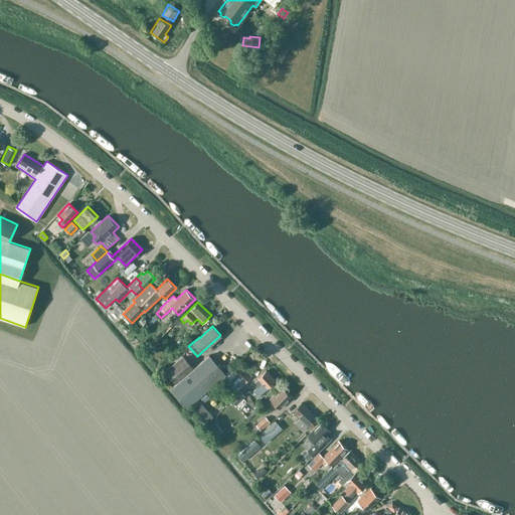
[(176,383),(194,368),(183,355),(165,371),(176,383)]
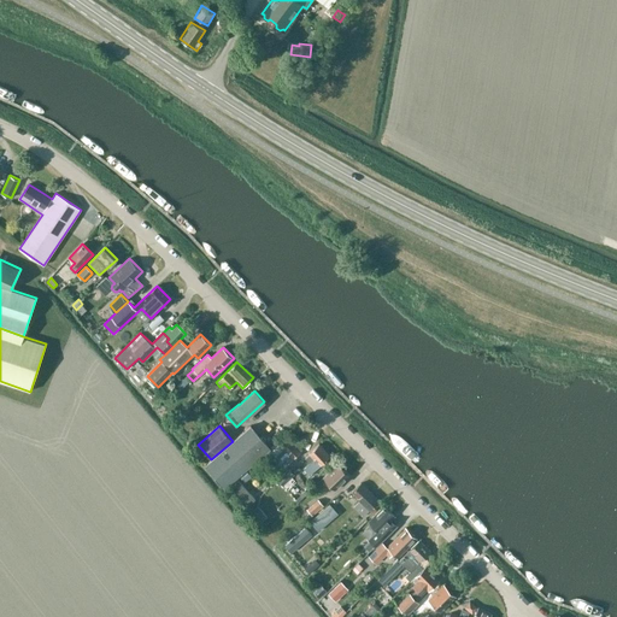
[(245,470),(270,448),(251,425),(233,441),(211,459),(205,464),(224,488),(240,475),(245,470)]
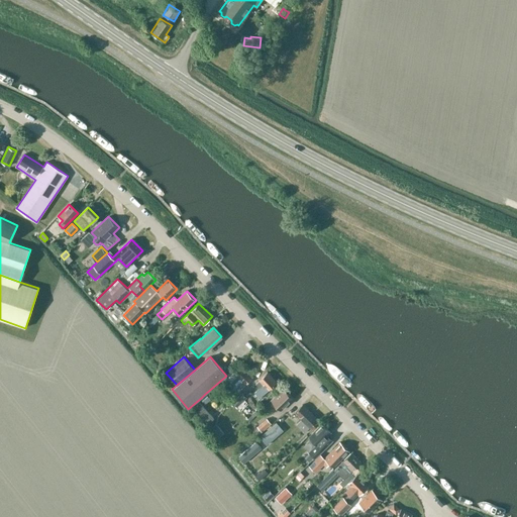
[(236,394),(245,385),(253,378),(244,369),(237,376),(235,375),(232,371),(227,375),(228,376),(226,378),(230,382),(227,385),(236,394)]
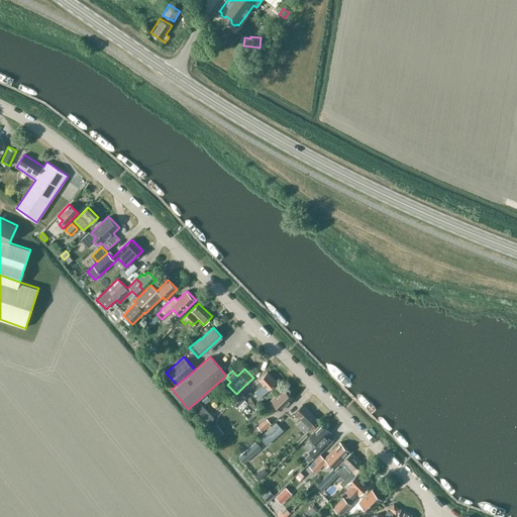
[(254,393),(260,398),(277,383),(267,372),(259,380),(260,381),(255,384),(260,388),(254,393)]
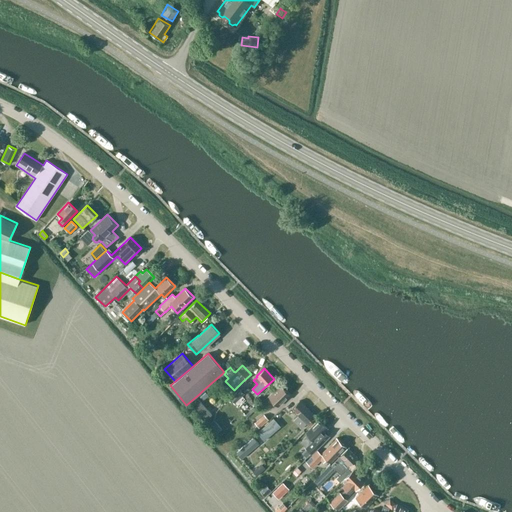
[(291,394),(288,391),(281,384),(268,396),(277,405),(282,401),(283,402),(291,394)]
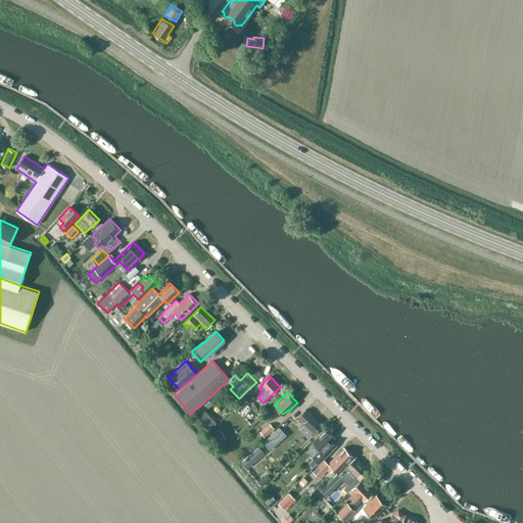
[(251,409),(247,405),(248,402),(244,397),(235,407),(240,412),(243,416),(247,412),(251,409)]
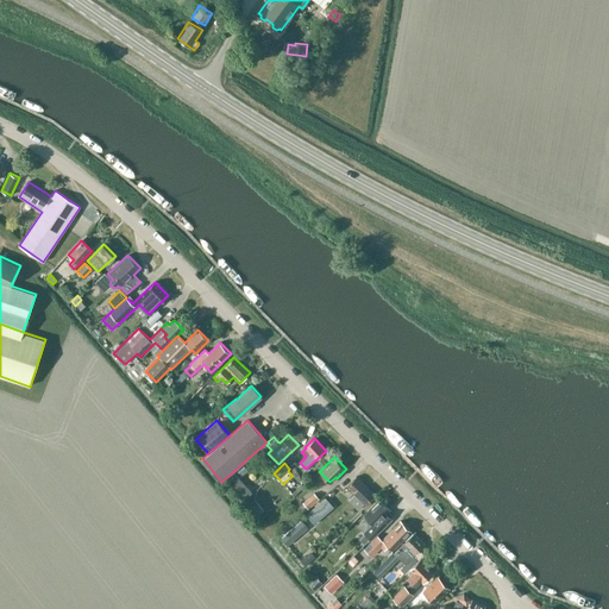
[(242,464),(237,469),(242,475),(248,470),(242,464)]
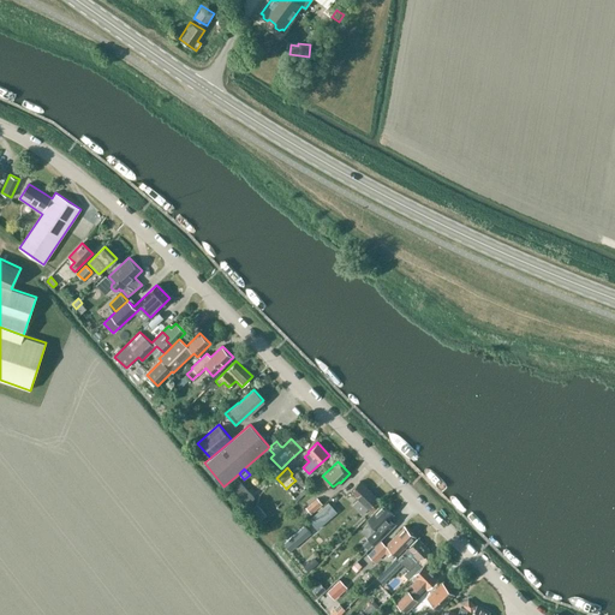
[(371,511),(380,502),(359,482),(354,485),(350,490),(358,499),(352,505),(362,515),(369,508),(371,511)]
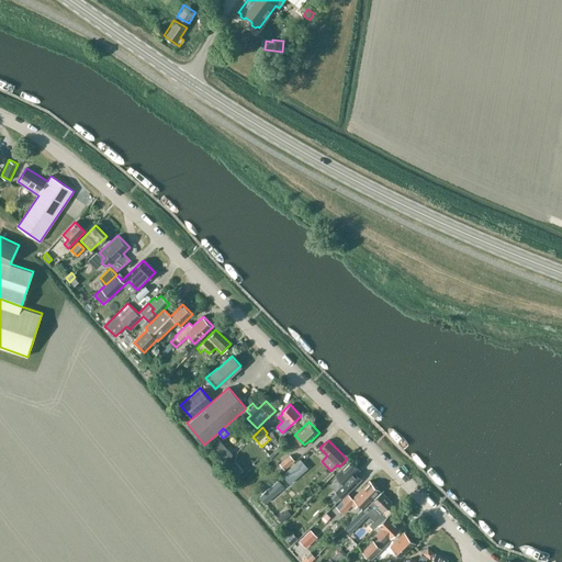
[(290,454),(280,463),(284,469),(294,460),(290,454)]
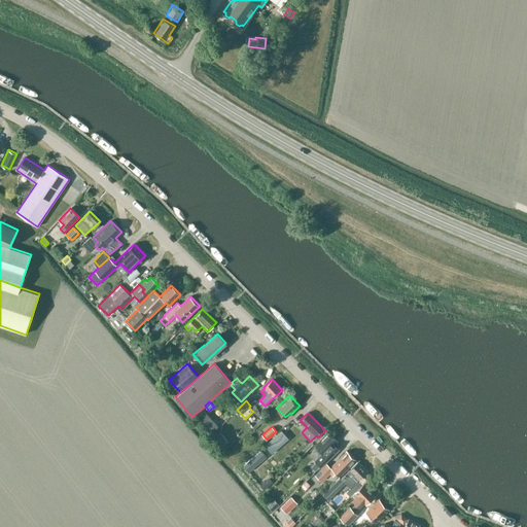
[(265,445),(272,453),(275,451),(289,438),(282,430),(265,445)]
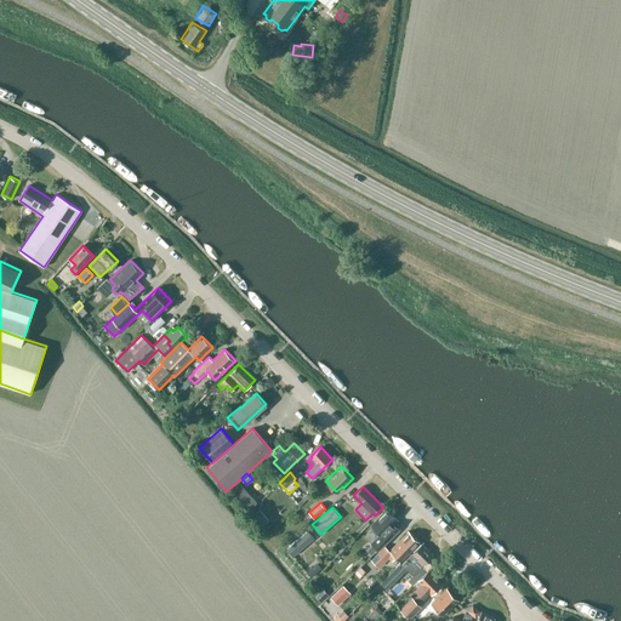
[(376,519),(371,523),(372,525),(371,527),(371,529),(379,536),(377,537),(371,543),(372,543),(377,550),(382,546),(383,543),(392,536),(387,531),(394,524),(398,520),(386,508),(381,513),(376,519)]
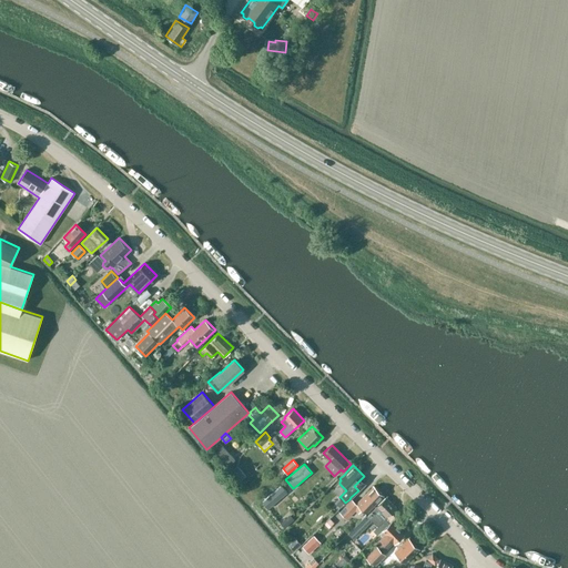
[(239,467),(232,473),(239,483),(246,477),(239,467)]
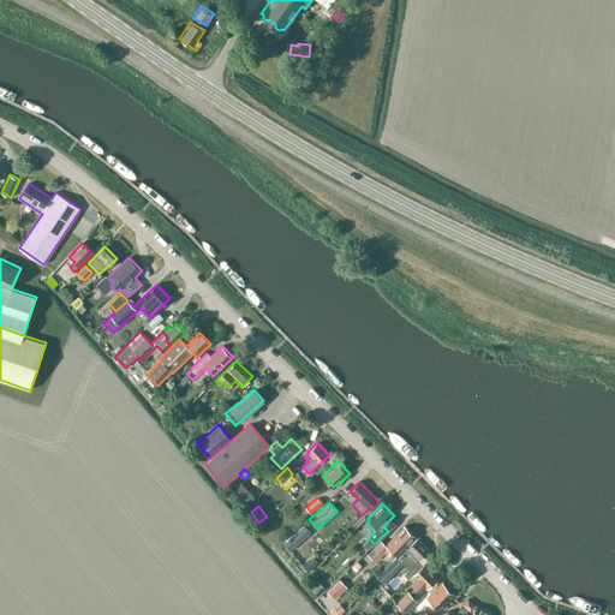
[(404,549),(415,537),(404,526),(394,536),(395,536),(386,545),(381,541),(368,554),(376,562),(386,551),(388,555),(392,551),(396,556),(404,549)]
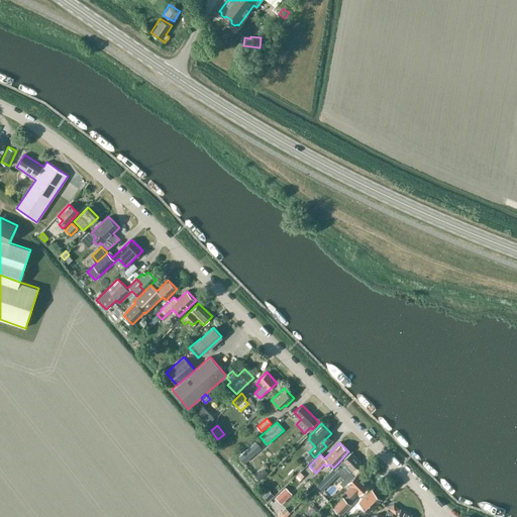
[(310,452),(305,457),(309,461),(314,457),(310,452)]
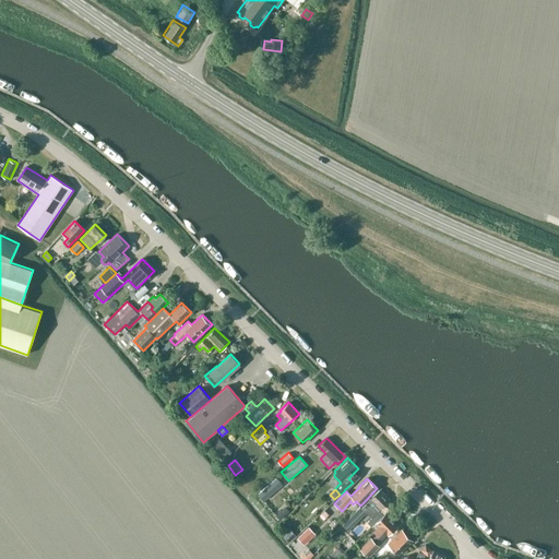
[(380,489),(361,508),(371,518),(367,522),(371,526),(381,516),(378,513),(391,500),(380,489)]
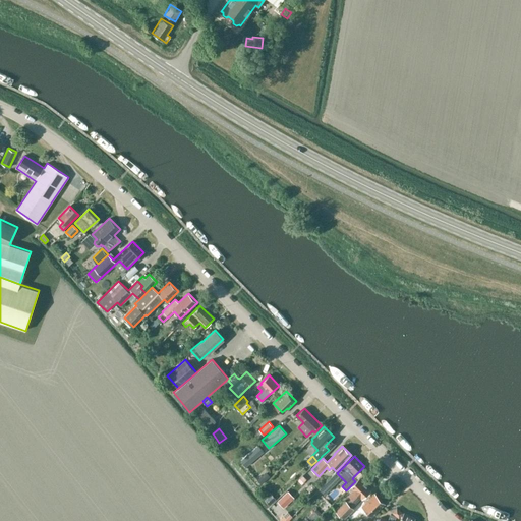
[(346,501),(335,511),(343,519),(353,510),(353,508),(351,506),(355,501),(356,502),(360,498),(362,499),(370,489),(366,484),(370,480),(363,473),(355,481),(346,490),(348,494),(352,498),(347,503),(346,501)]
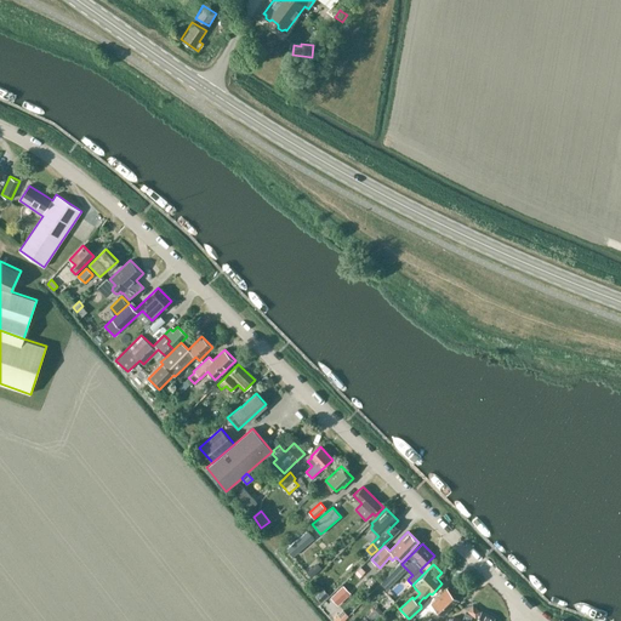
[(312,568),(307,571),(312,577),(317,573),(312,568)]
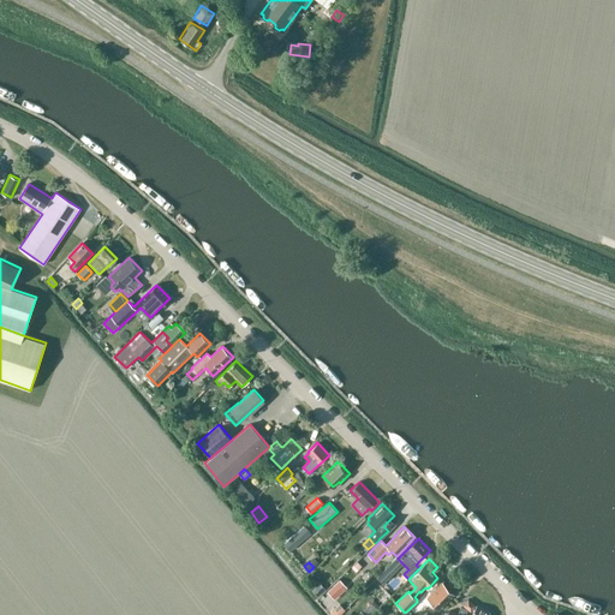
[(392,563),(378,577),(383,581),(396,568),(392,563)]
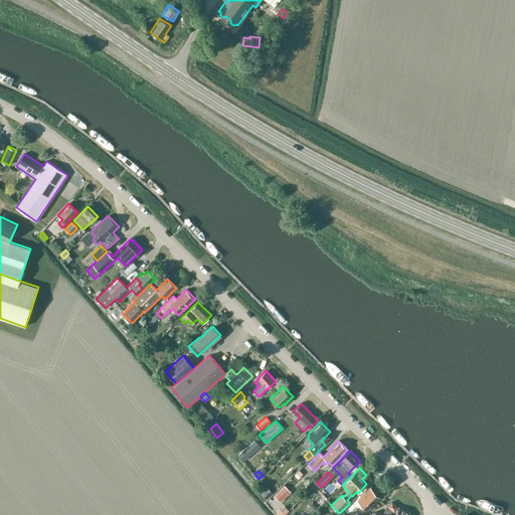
[(274,497),(280,503),(290,493),(284,487),(274,497)]
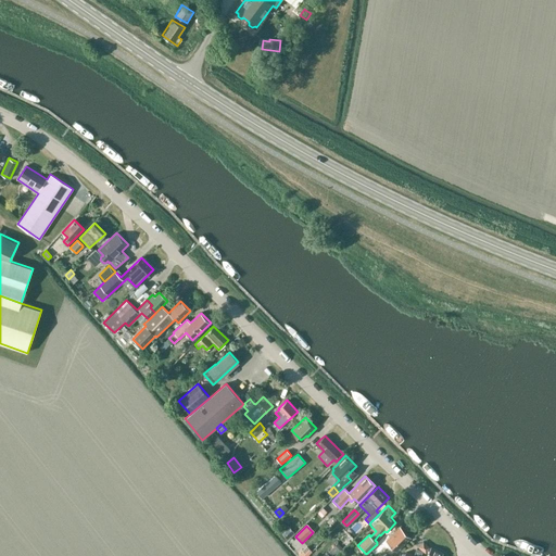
[(386,540),(396,551),(411,536),(400,527),(387,539),(386,540)]
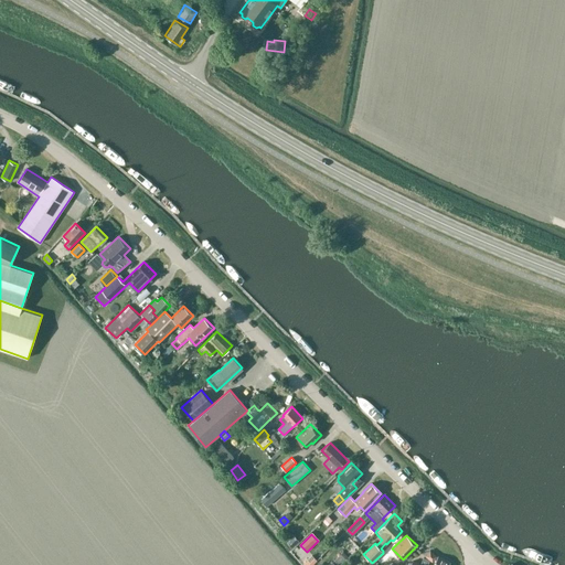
[(288,544),(292,548),(299,542),(295,537),(288,544)]
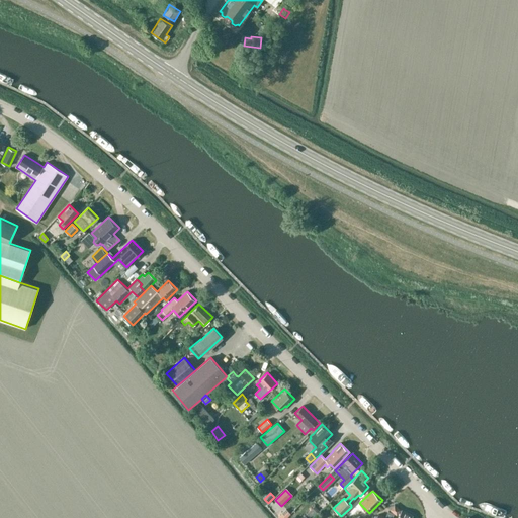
[(312,517),(318,512),(313,507),(307,513),(312,517)]
